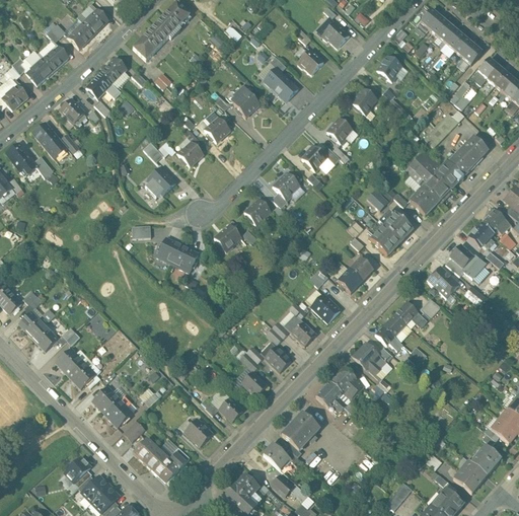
[(175,2),(154,24),(167,38),(189,15),(175,2)]
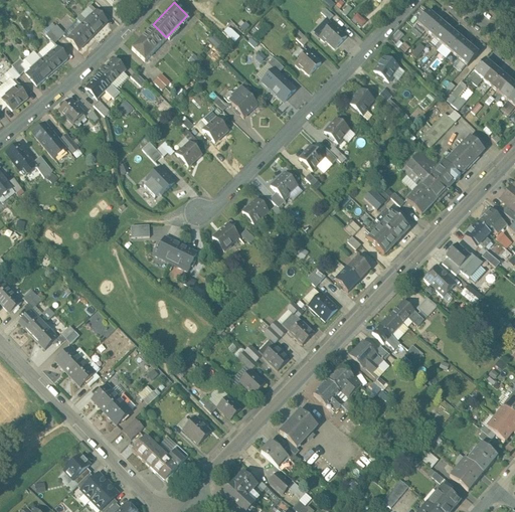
[(254,9),(247,2),(243,6),(250,13),(254,9)]
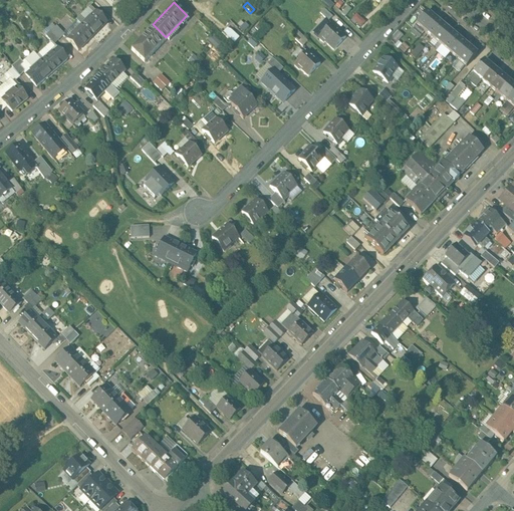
[(332,14),(324,6),(319,10),(328,18),(332,14)]
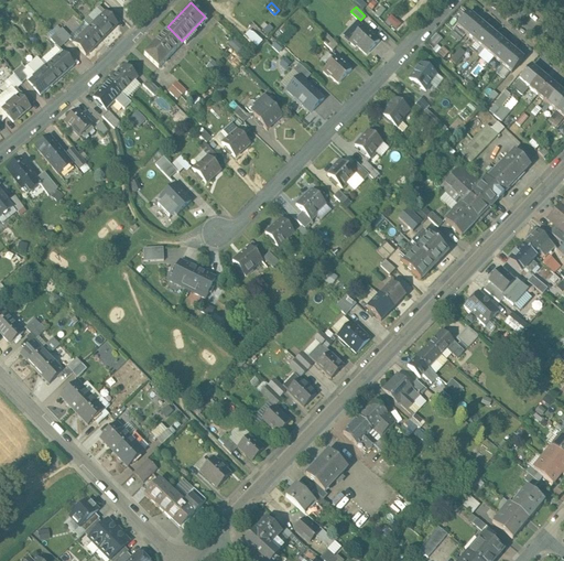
[(388,14),(380,7),(376,11),(384,19),(388,14)]
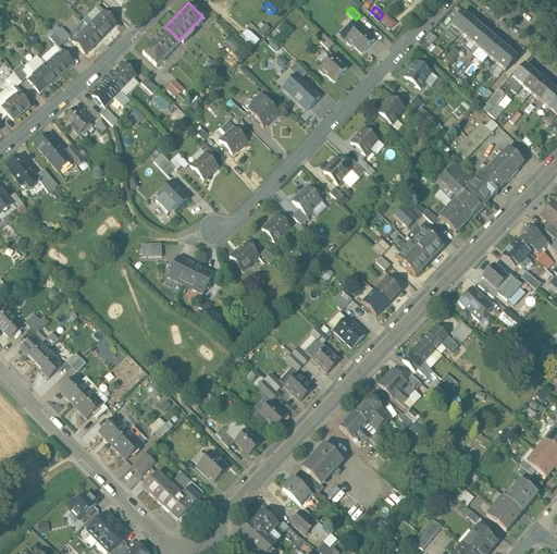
[(103,9),(88,24),(100,37),(116,21),(103,9)]
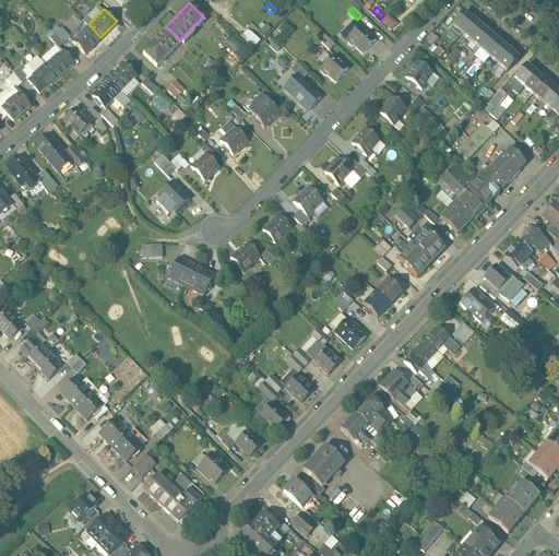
[(464,10),(452,24),(462,32),(474,18),(464,10)]
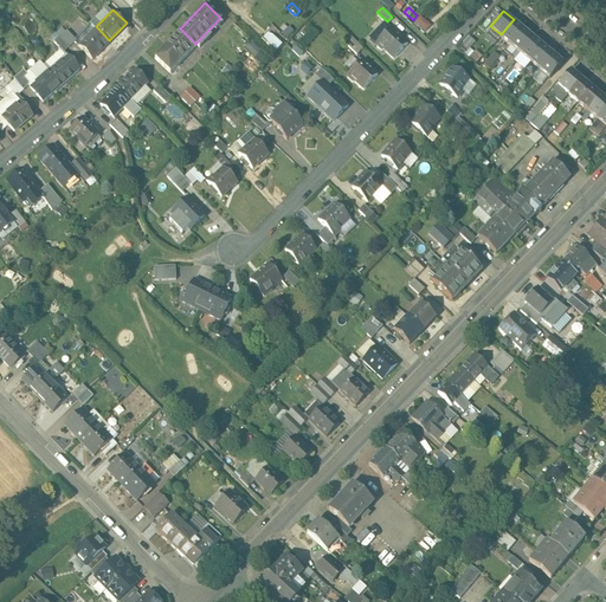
[(420,13),(416,19),(426,27),(431,21),(420,13)]
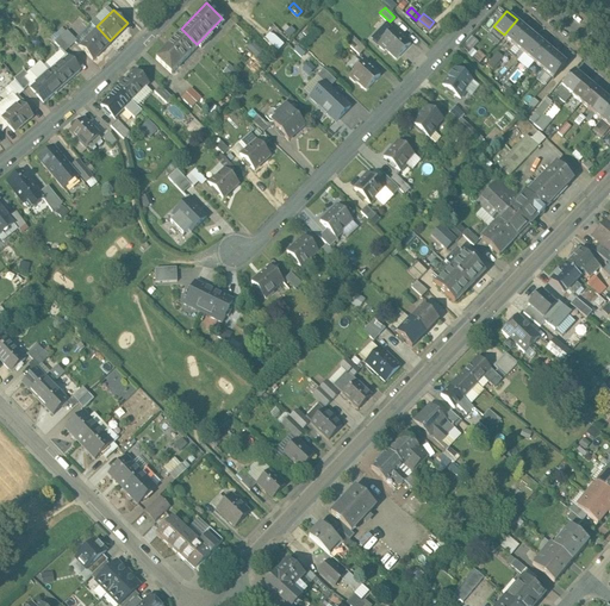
[(527,27),(517,19),(504,35),(514,43),(527,27)]
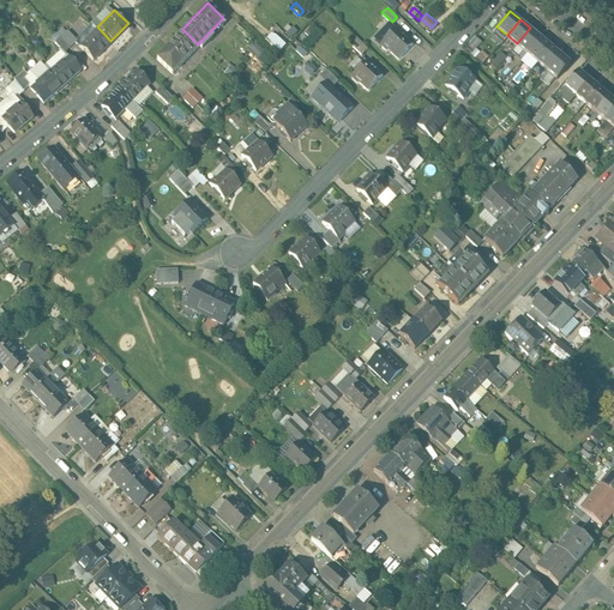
[(292,26),(287,23),(283,26),(292,35),(296,29),(293,25),(292,26)]
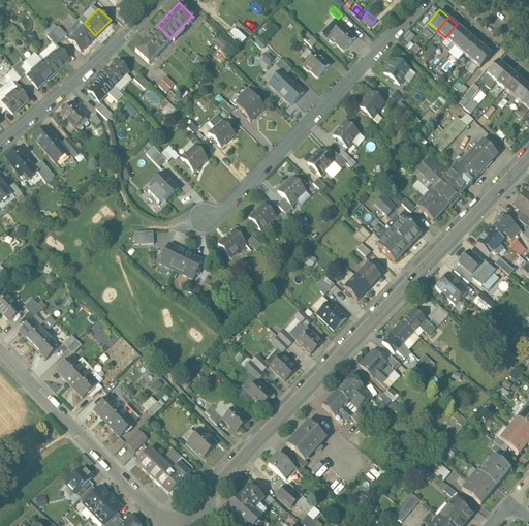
[(355,35),(341,22),(328,36),(333,41),(334,39),(343,49),(355,35)]
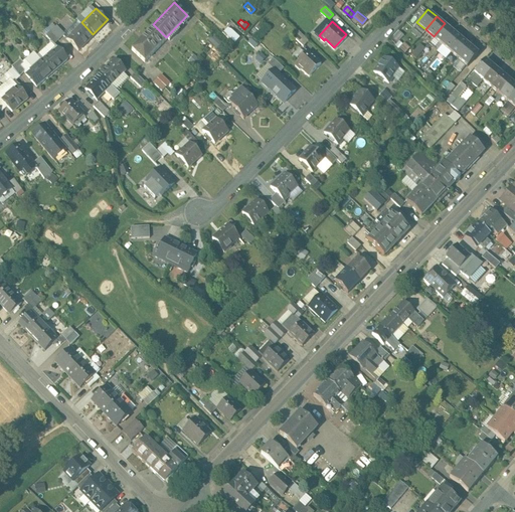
[(81,22),(74,30),(74,29),(66,37),(78,48),(93,34),(81,22)]
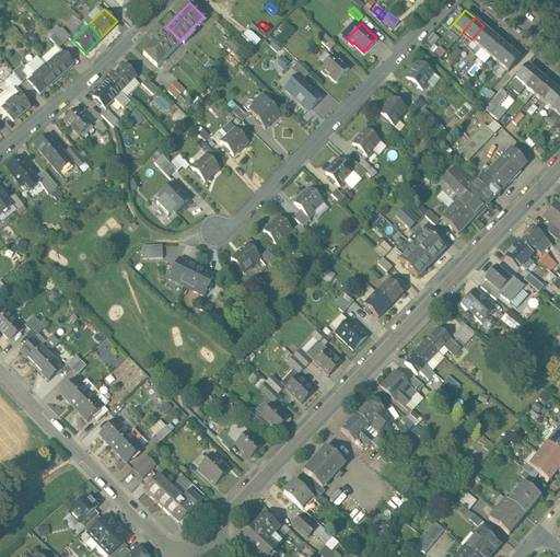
[(483,25),(471,39),(480,47),(492,33),(483,25)]
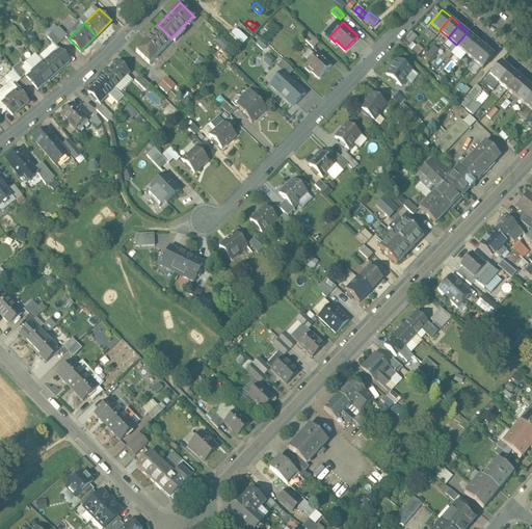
[(158,25),(136,49),(150,61),(171,38),(158,25)]
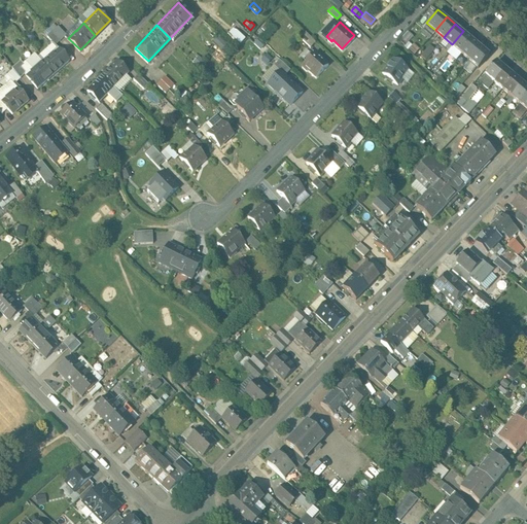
[(248,33),(243,28),(240,32),(245,37),(248,33)]
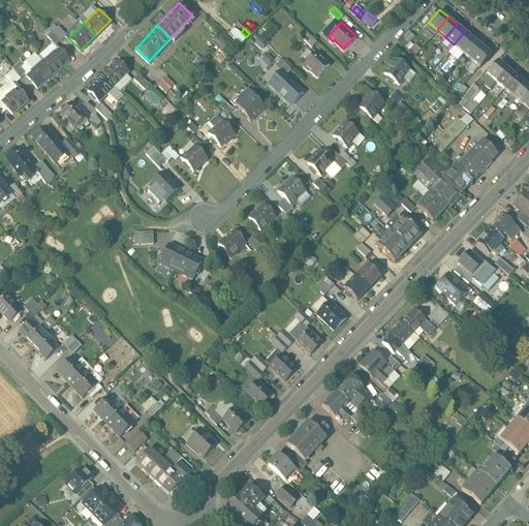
[(241,32),(238,29),(232,34),(241,42),(246,37),(241,32)]
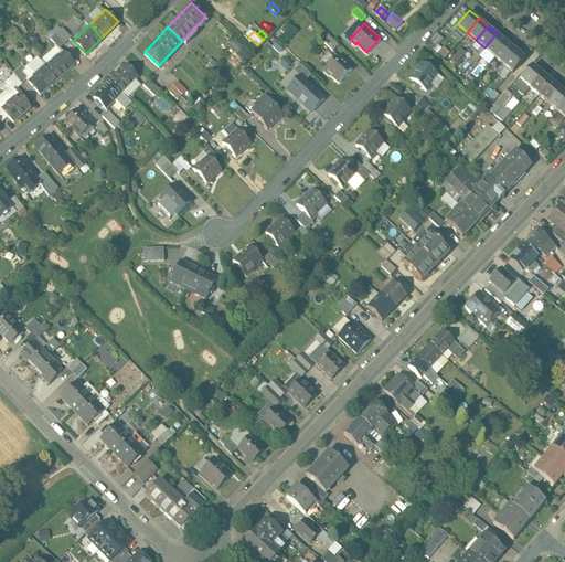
[(339,43),(327,31),(321,36),(333,49),(339,43)]
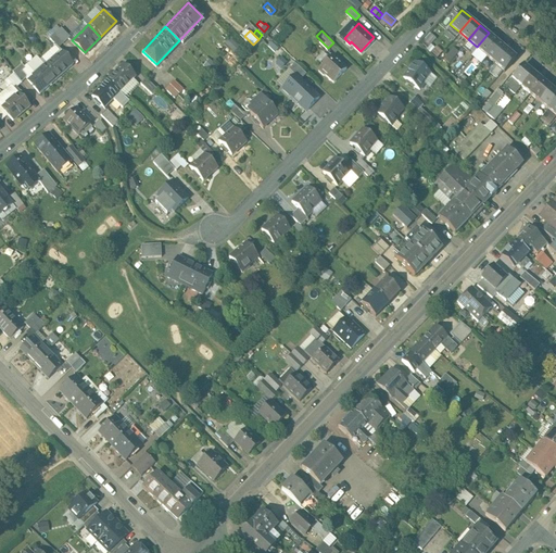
[(63,41),(54,32),(50,36),(57,42),(59,46),(63,41)]
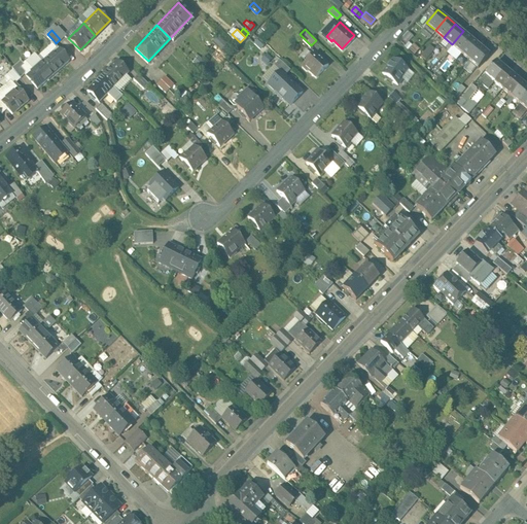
[(463,31),(452,44),(460,51),(471,38),(463,31)]
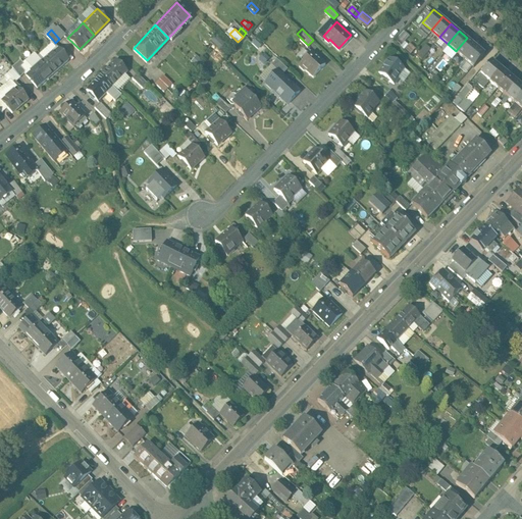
[(218,47),(225,42),(216,32),(210,38),(218,47)]
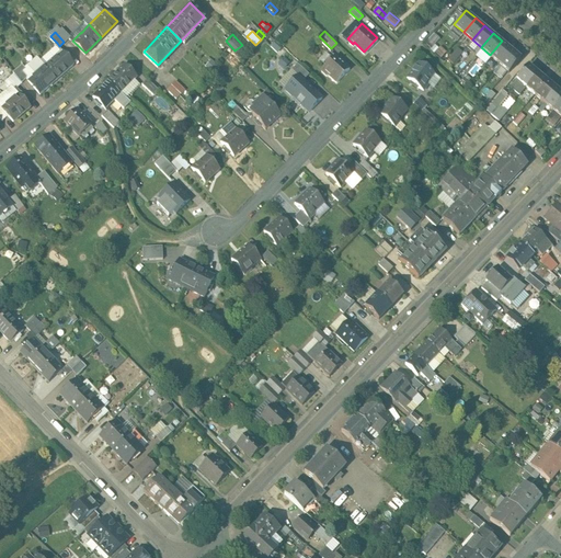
[(431,36),(425,42),(432,48),(433,46),(442,55),(445,50),(431,36)]
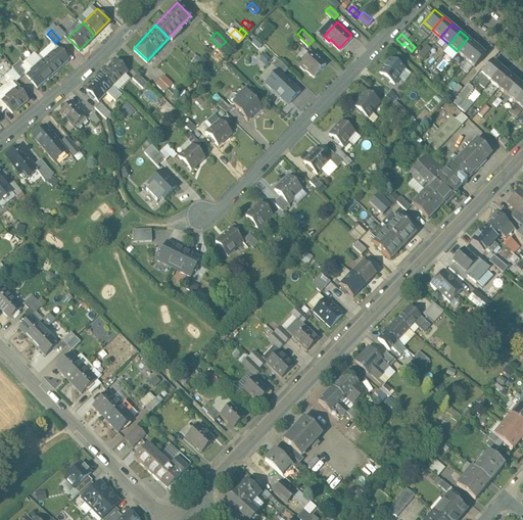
[(262,42),(256,37),(252,41),(258,46),(262,42)]
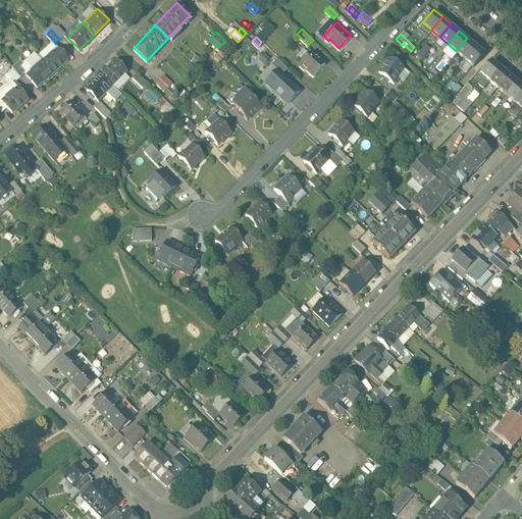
[(467,38),(456,51),(465,58),(476,45),(467,38)]
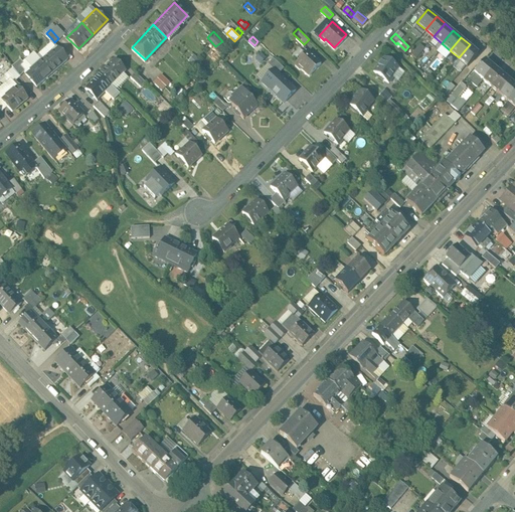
[(54,42),(52,39),(37,53),(52,70),(67,57),(54,42)]
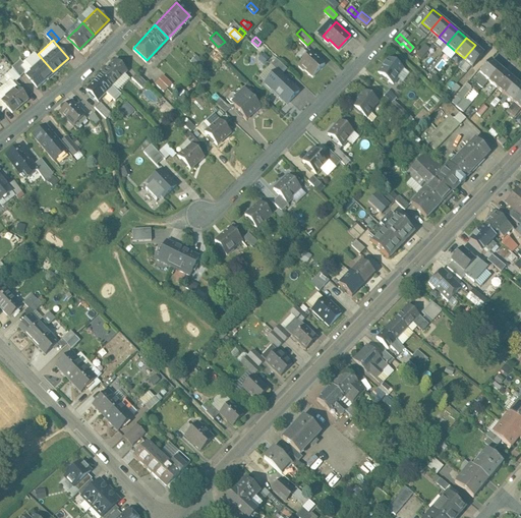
[(423,45),(416,53),(420,57),(427,49),(423,45)]
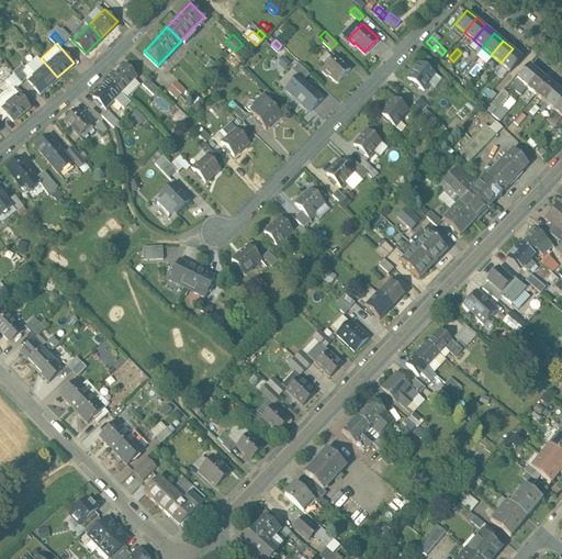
[(513,48),(501,63),(509,70),(521,56),(513,48)]
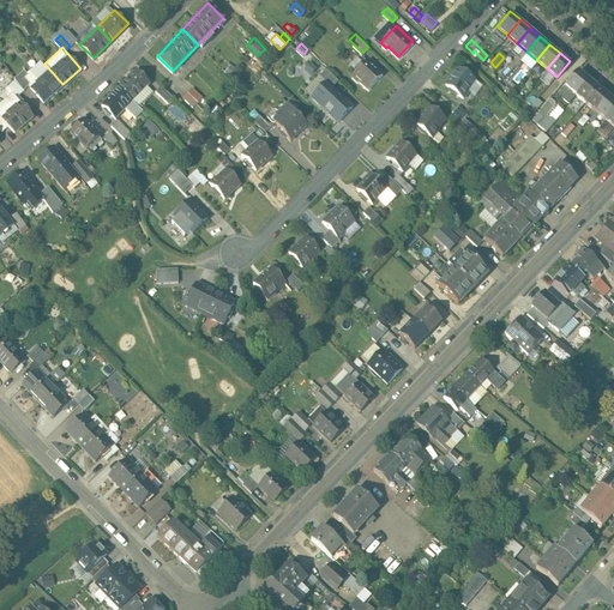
[(383,73),(367,58),(351,74),(357,80),(359,79),(368,88),(383,73)]
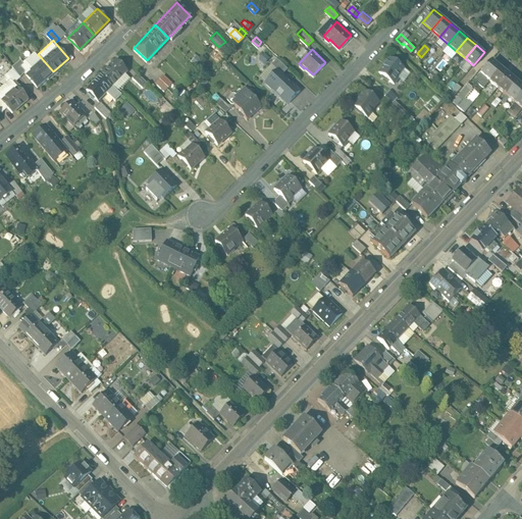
[(38,54),(35,51),(25,59),(33,67),(27,72),(37,86),(52,71),(53,71),(38,54)]
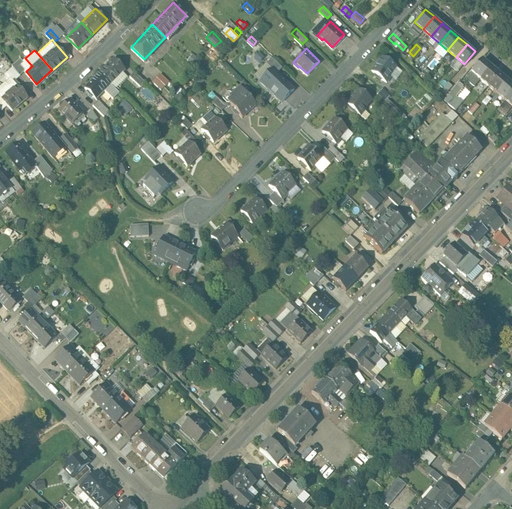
[(396,65),(382,55),(371,70),(386,81),(390,75),(389,74),(396,65)]
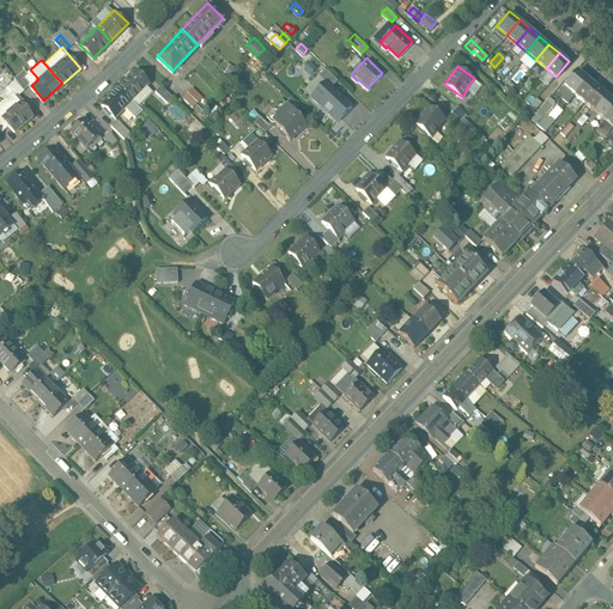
[(339,79),(327,67),(322,73),(333,84),(339,79)]
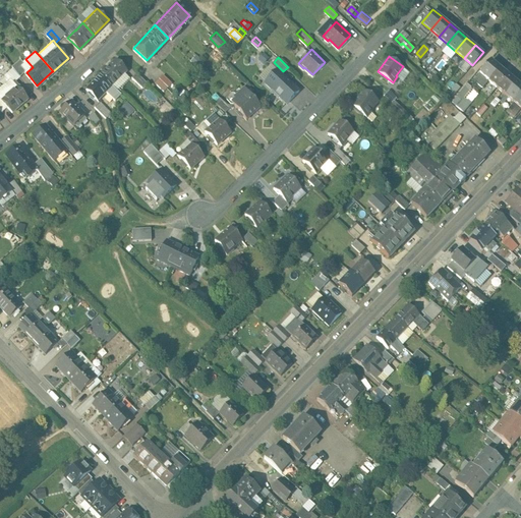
[(25,59),(23,61),(20,58),(17,60),(25,69),(24,70),(25,72),(26,72),(33,67),(25,59)]
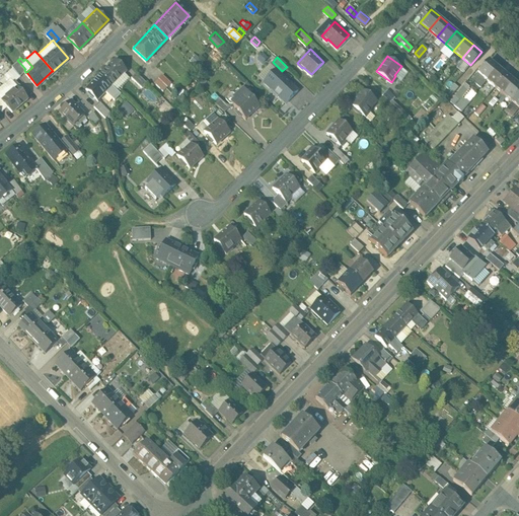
[(126,69),(115,58),(100,73),(112,84),(126,69)]
